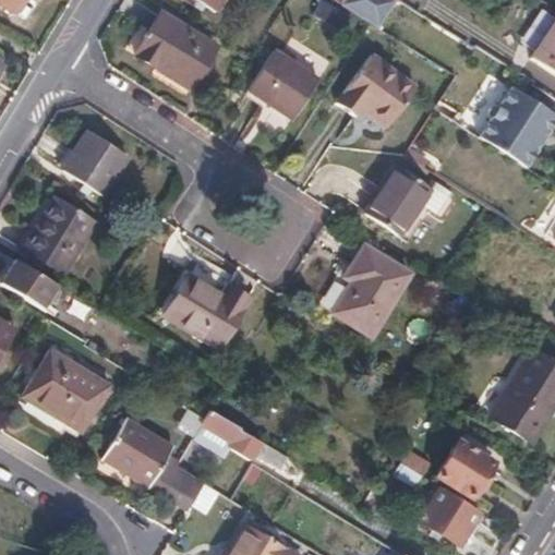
[(0,0),(0,4),(14,14),(23,0),(0,0)]
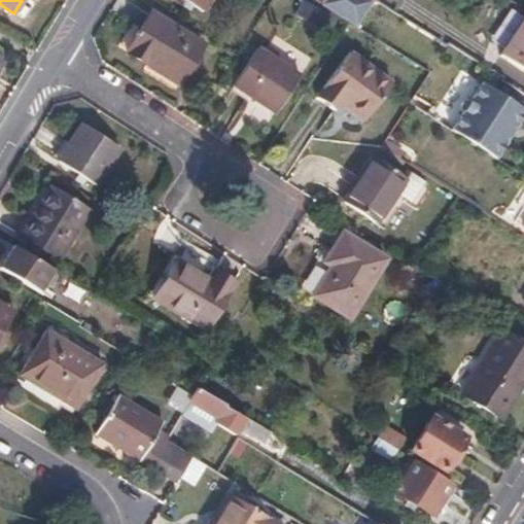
[(189,0),(205,9),(211,0),(189,0)]
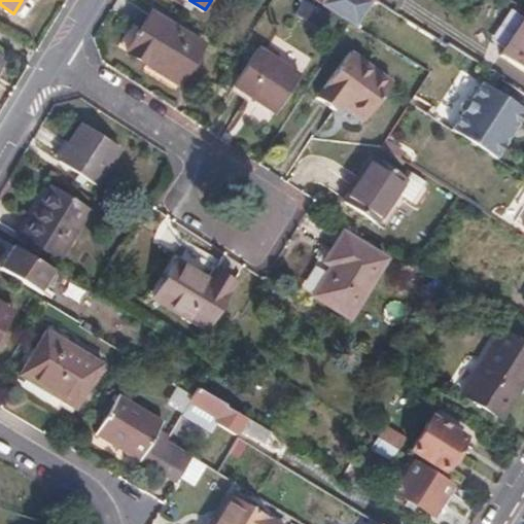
[(306,0),(300,10),(312,19),(318,8),(306,0)]
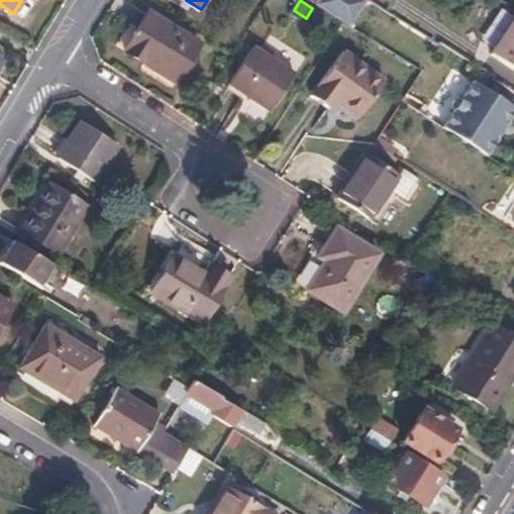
[(350,26),(367,0),(318,0),(318,1),(316,4),(343,21),(350,26)]
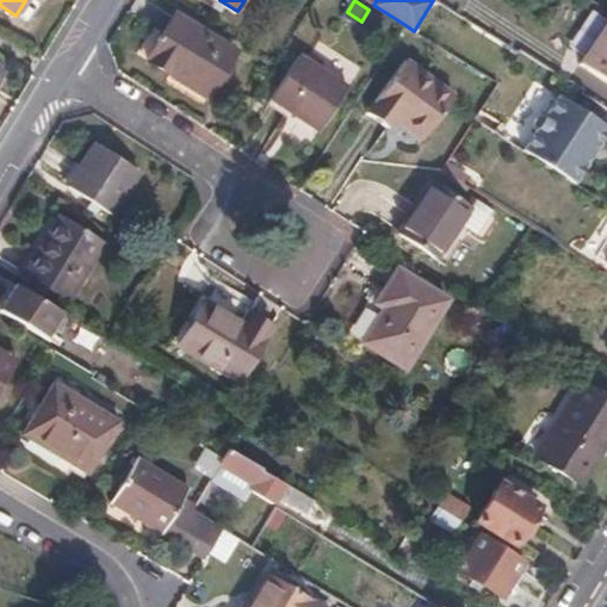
[(177,13),(152,56),(214,93),(239,49),(177,13)]
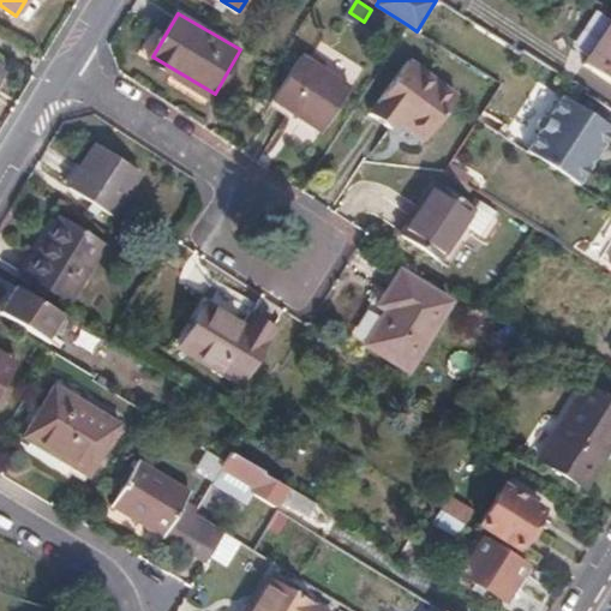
[(610,25),(587,63),(610,77),(610,25)]
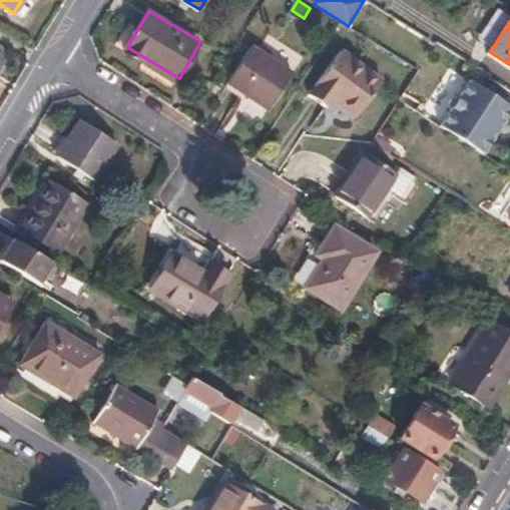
[(252,45),(228,82),(271,109),(294,73),(252,45)]
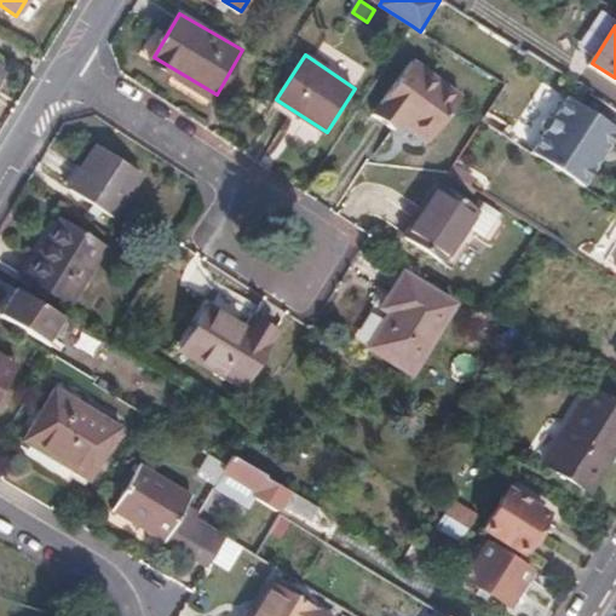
[(376,113),(396,128),(404,117),(431,137),(462,96),(415,61),(376,113)]
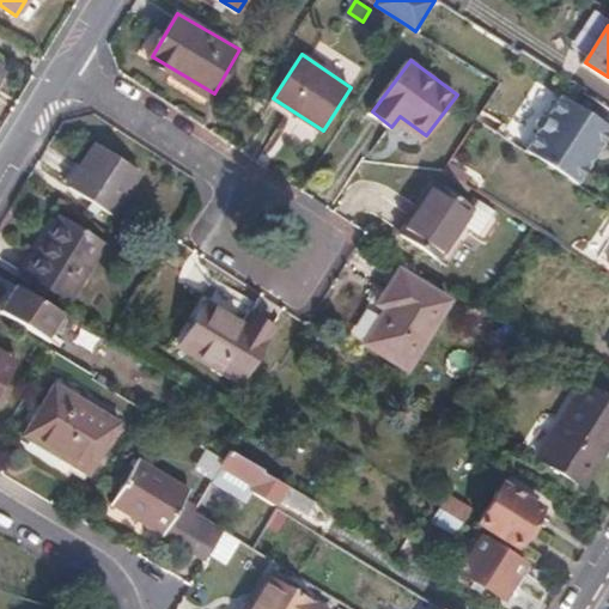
[(528,148),(579,181),(592,162),(590,159),(598,146),(602,147),(608,136),(608,123),(562,93),(528,148)]
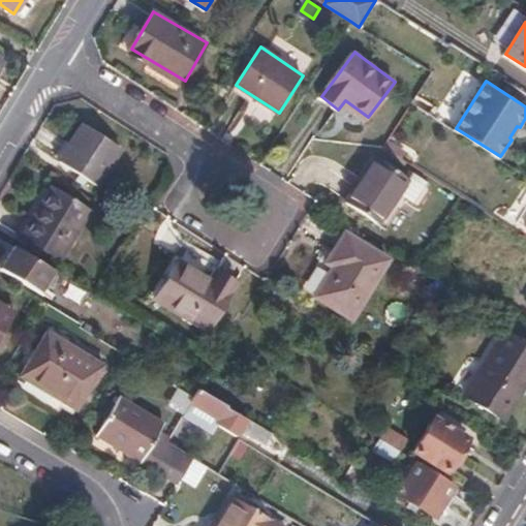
[(84,124),(59,160),(96,185),(120,148),(84,124)]
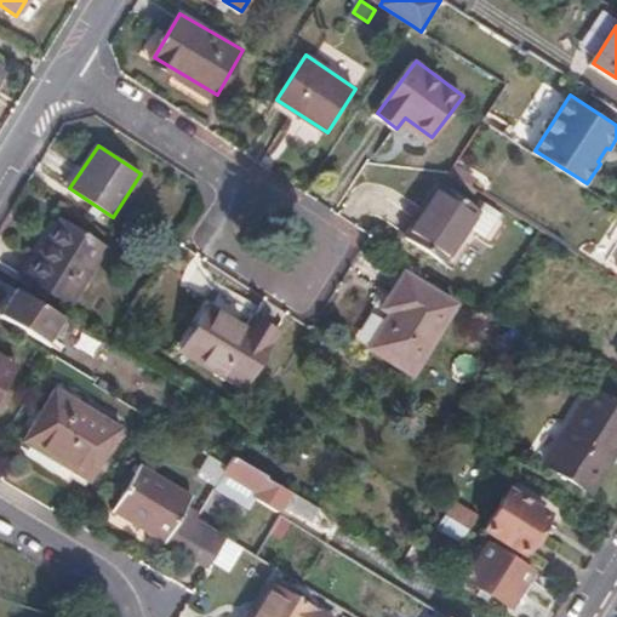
[(409,235),(449,262),(483,207),(441,182),(409,235)]
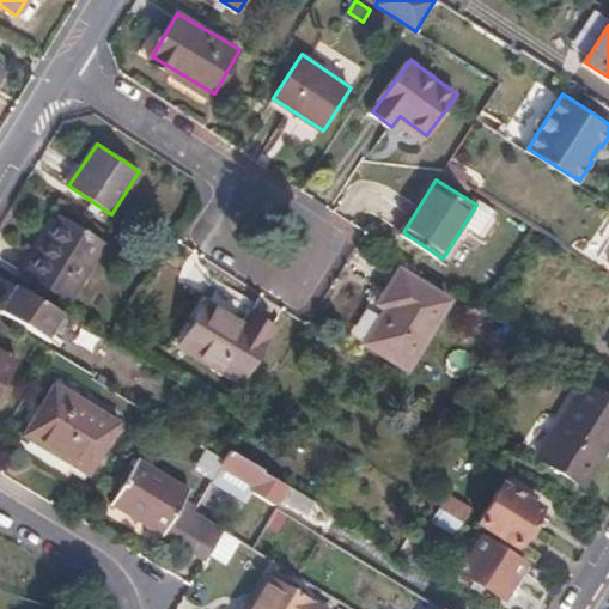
[(60,220),(28,272),(68,297),(101,244),(60,220)]
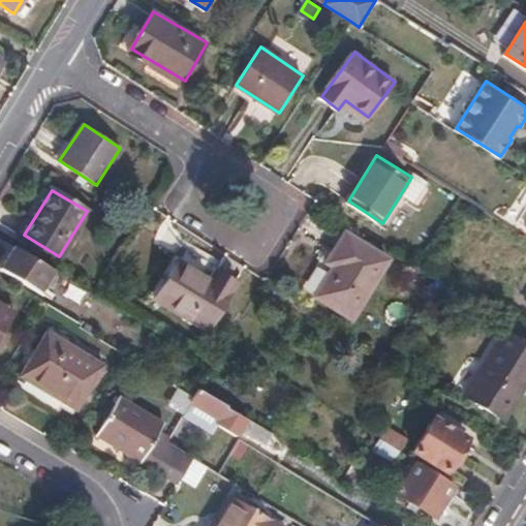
[(337,267),(318,296),(352,317),(390,257),(349,233),(333,257),(330,263),(337,267)]
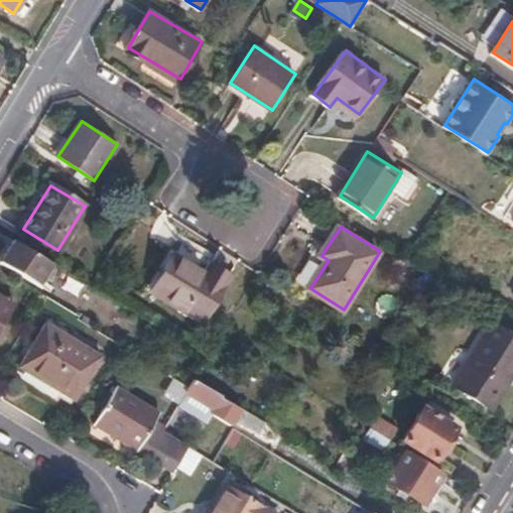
[(51,262),(16,240),(4,259),(39,281),(51,262)]
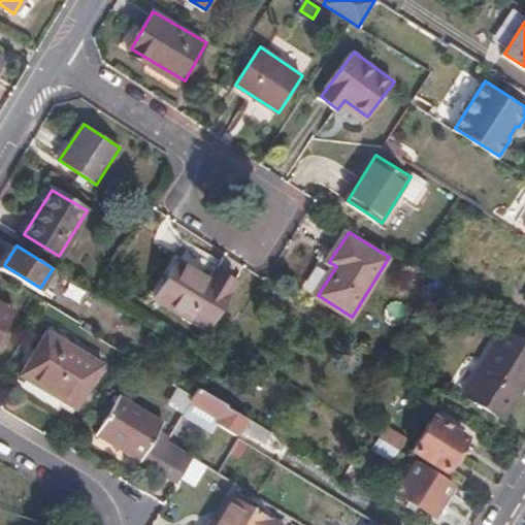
[(303,286),(318,295),(336,266),(329,262),(332,257),(325,252),(303,286)]
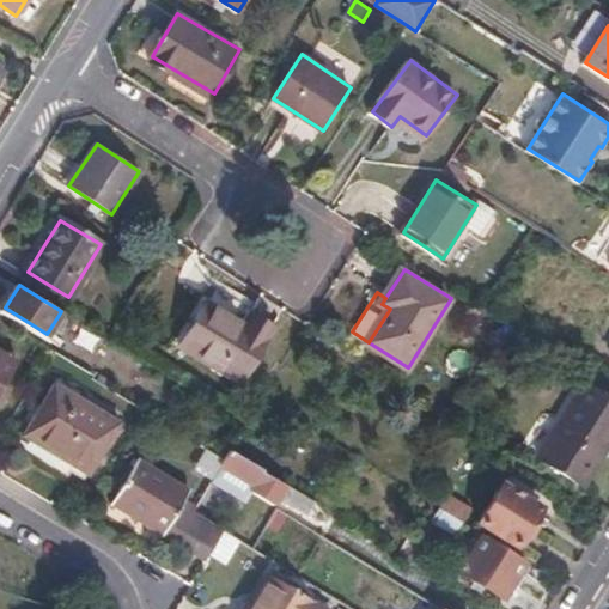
[(243,328),(205,304),(178,347),(239,384),(274,328),(251,314),(243,328)]
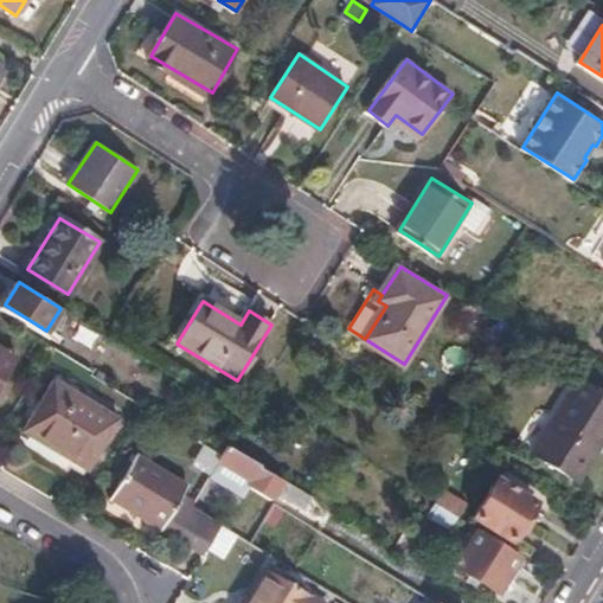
[(111,340),(75,316),(68,328),(127,365),(134,354),(111,340)]
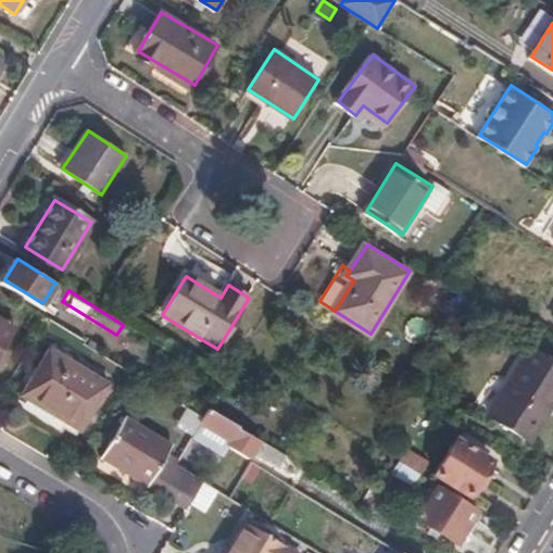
[(0,317),(0,354),(16,328),(0,317)]
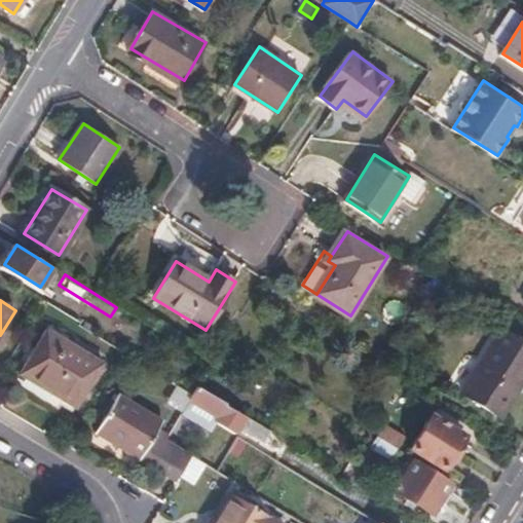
[(522,339),(501,326),(480,361),(483,363),(465,393),(502,415),(522,382),(522,339)]
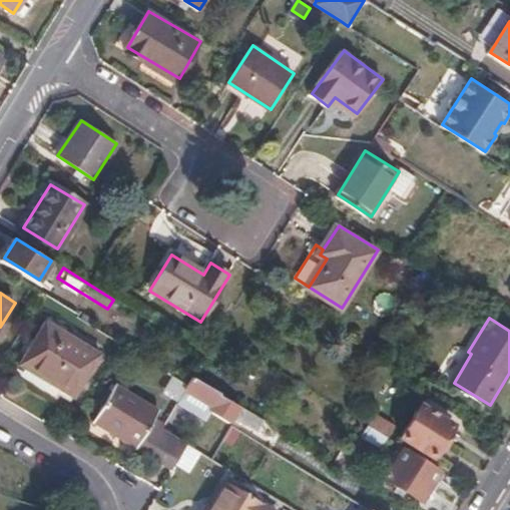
[(45,321),(20,363),(75,395),(99,354),(45,321)]
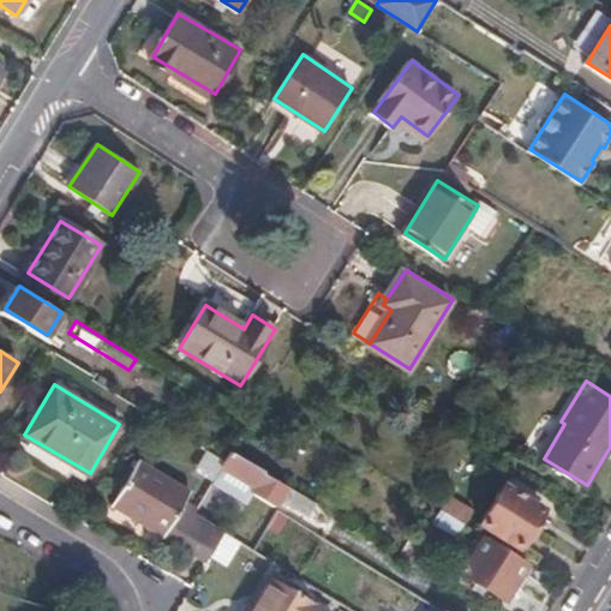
[(276,507),(289,486),(231,451),(228,456),(226,460),(222,466),(253,485),(250,491),(276,507)]
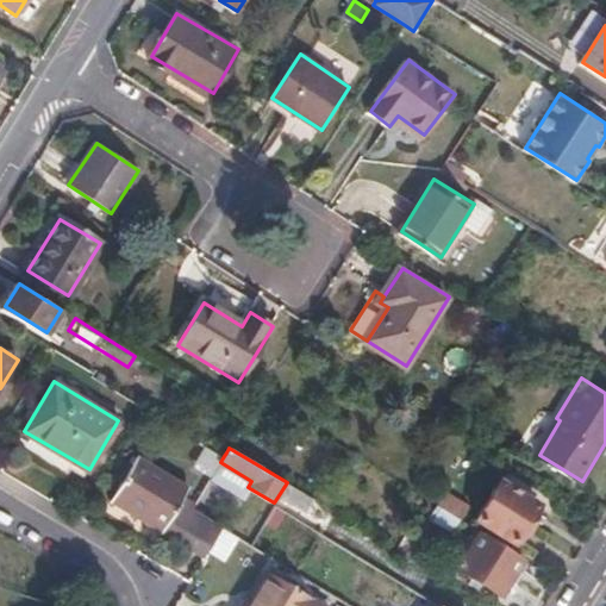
[(206,557),(225,526),(193,507),(194,505),(183,498),(188,488),(137,457),(111,500),(206,557)]
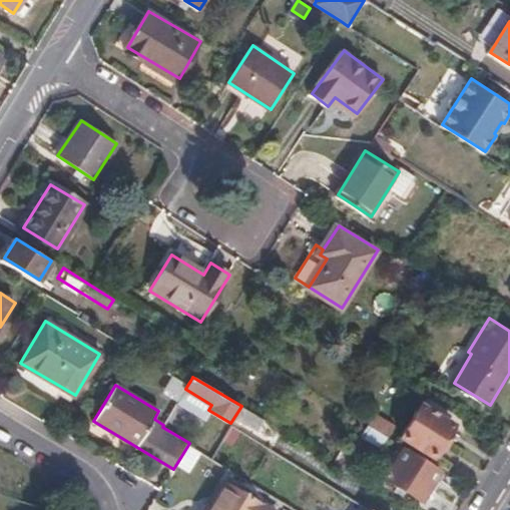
[(421,407),(402,437),(432,456),(451,425),(421,407)]
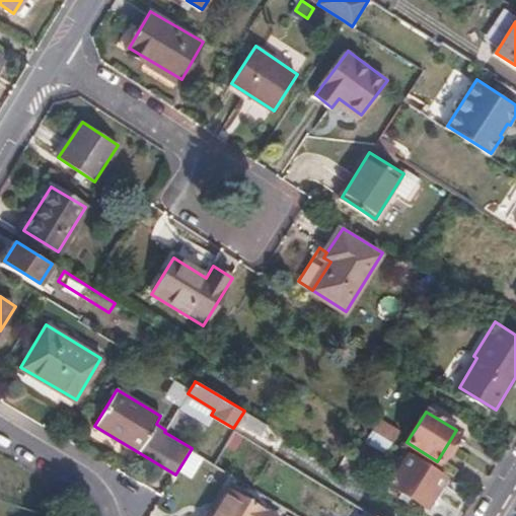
[(374,430),(392,441),(400,429),(381,418),(374,430)]
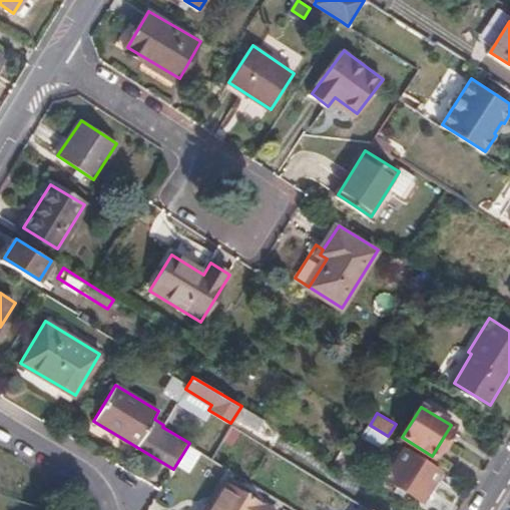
[(388,436),(370,425),(363,436),(381,448),(388,436)]
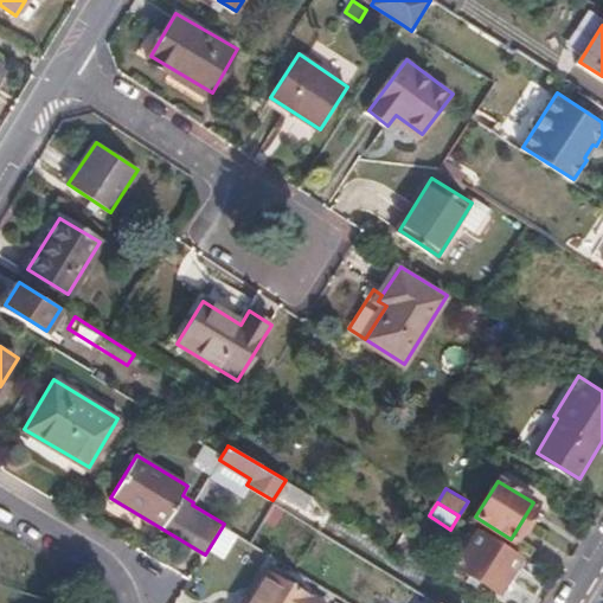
[(340,531),(348,518),(325,504),(316,517),(340,531)]
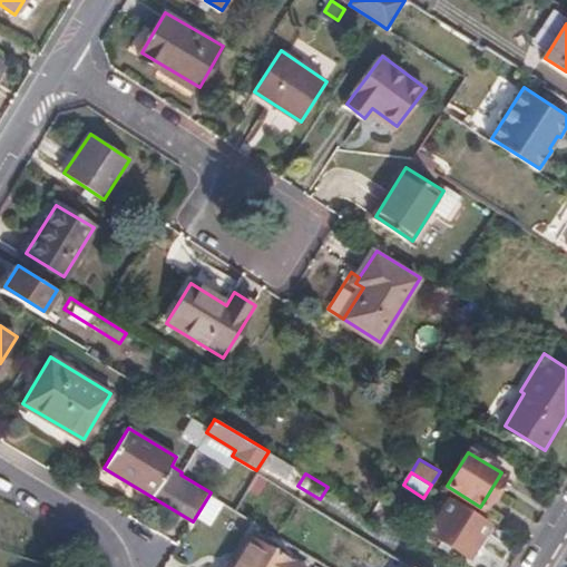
[(491,522),(451,497),(430,531),(470,556),(491,522)]
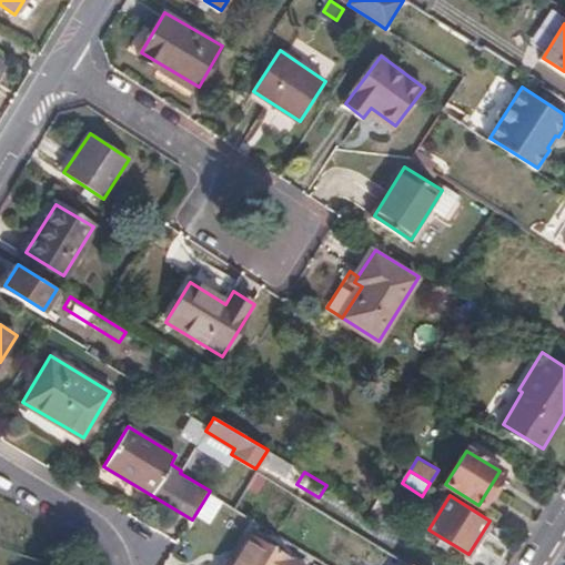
[(302,564),(252,534),(233,564),(302,564)]
